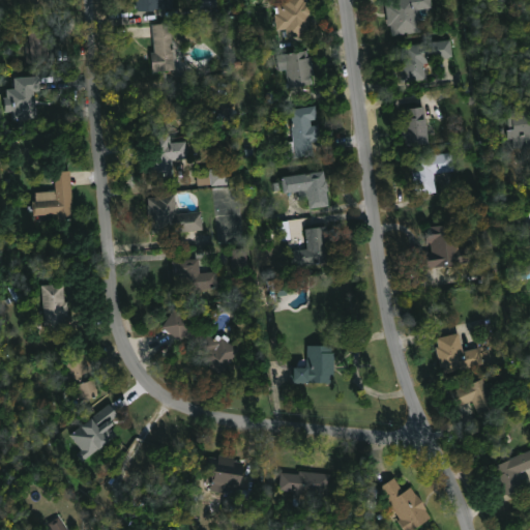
[(20,0),(21,10),(42,10),(41,0),(20,0)]
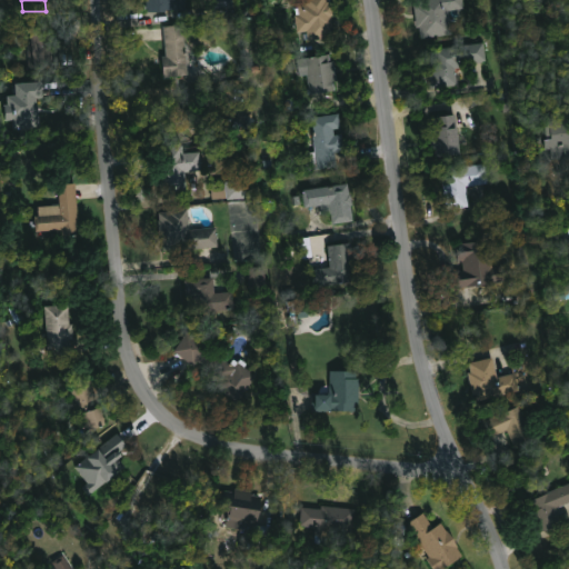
[(168,11),(148,11),(148,0),(178,0),(178,9),(168,9),(168,11)]
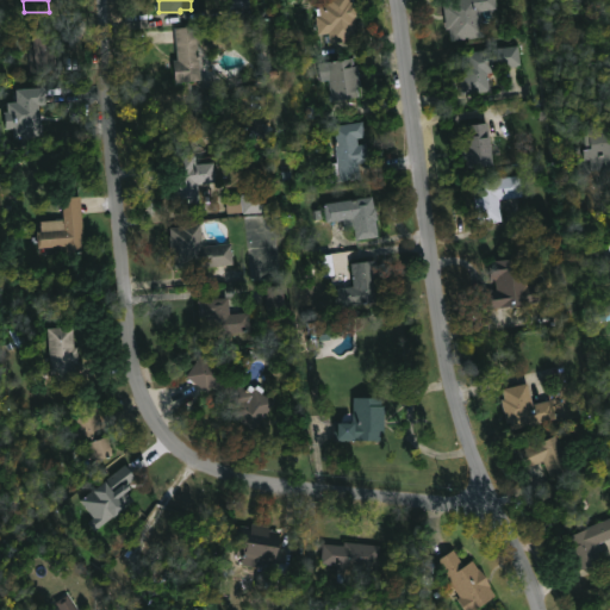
[(354,0),(355,5),(356,4),(360,36),(331,41),(330,33),(324,33),(319,0),(354,0)]
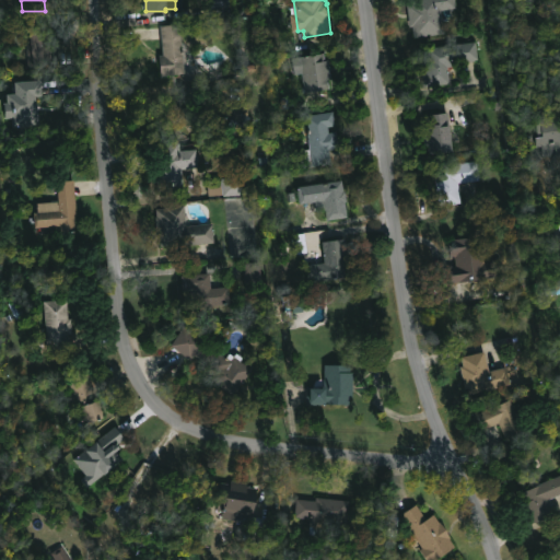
[(443,10),(446,35),(417,38),(415,25),(411,25),(410,12),(416,12),(413,0),(457,0),(459,8),(443,10)]
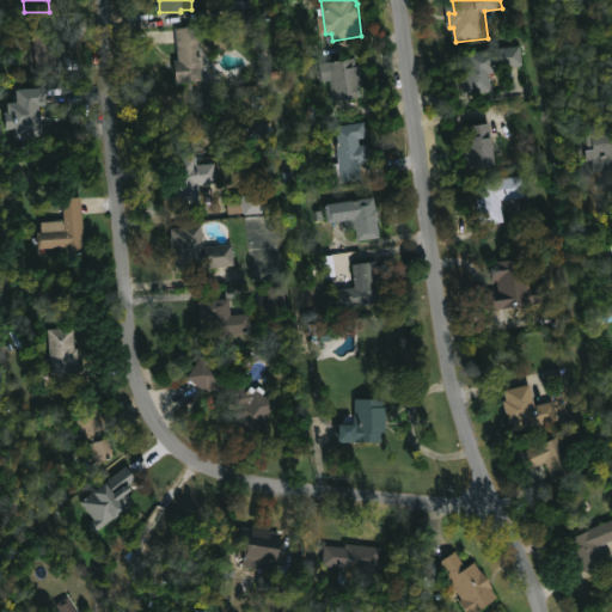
[(53,25),(53,30),(55,30),(56,69),(34,72),(34,69),(31,69),(30,32),(42,30),(42,25),(53,25)]
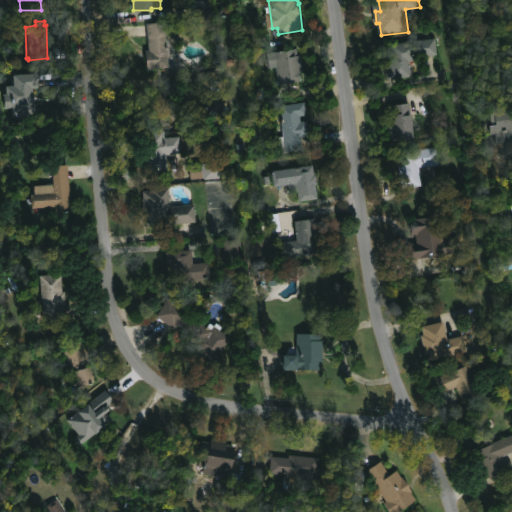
[(159,67),(150,68),(148,50),(151,50),(149,23),(167,21),(169,42),(167,42),(169,58),(158,59),(159,67)]
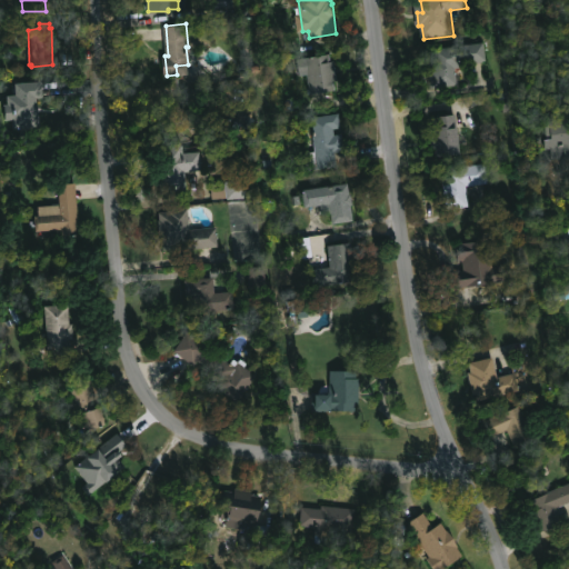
[(457,80),(442,82),(438,49),(468,45),(470,60),(460,61),(461,67),(456,67),(457,80)]
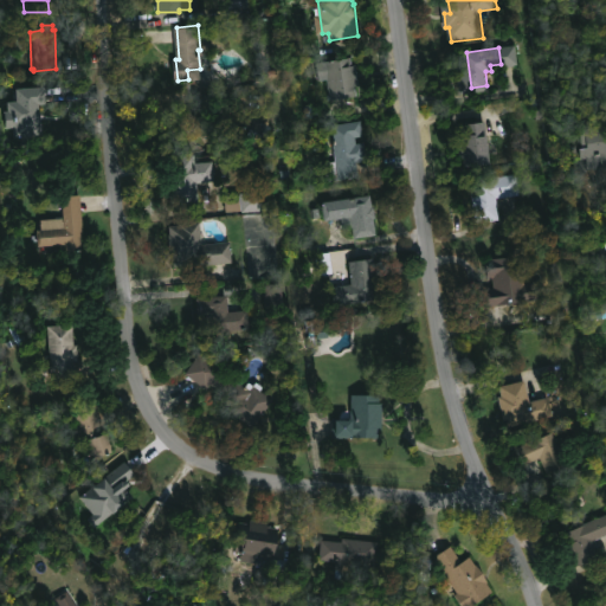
[(352,57),(354,65),(356,64),(361,88),(358,88),(359,96),(334,101),(328,65),(330,65),(330,62),(352,57)]
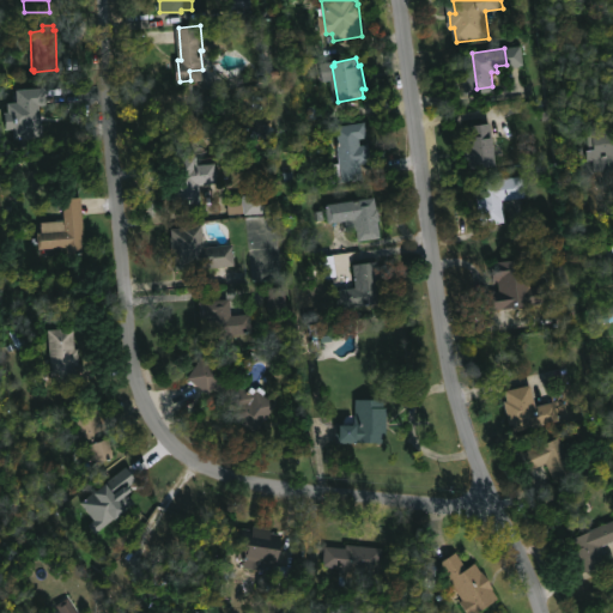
[(16,90),(16,103),(6,103),(7,139),(41,138),(41,105),(46,105),(44,89),(16,90)]
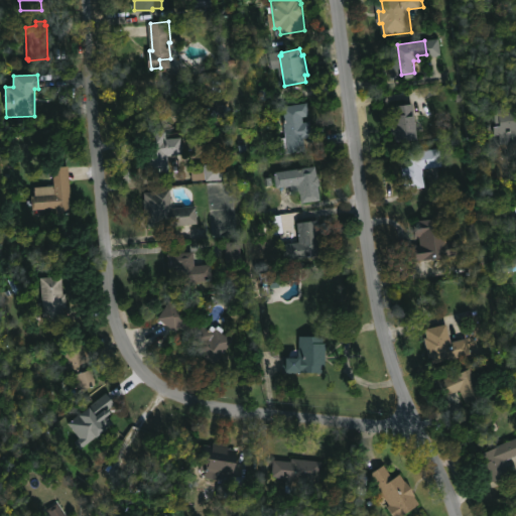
[(305,118),(305,121),(311,121),(313,136),(305,137),(307,150),(284,153),(282,137),(287,137),(285,123),(289,122),(288,106),(309,103),(311,116),(305,118)]
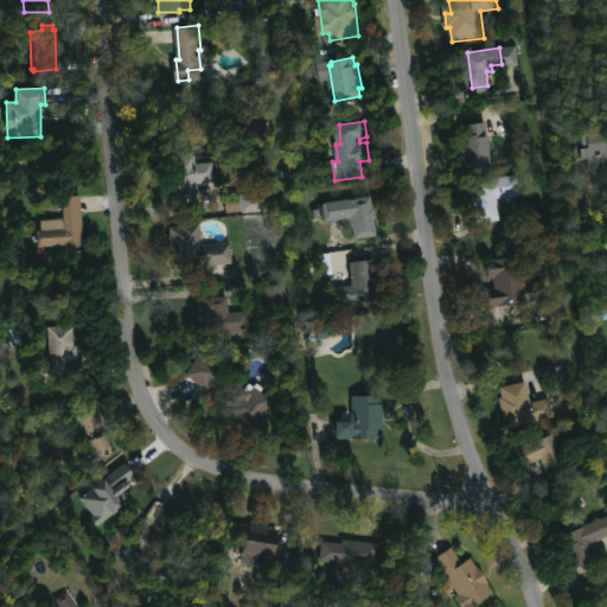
[(489,122),(492,160),(472,163),(468,141),(467,141),(466,136),(473,135),(471,125),(489,122)]
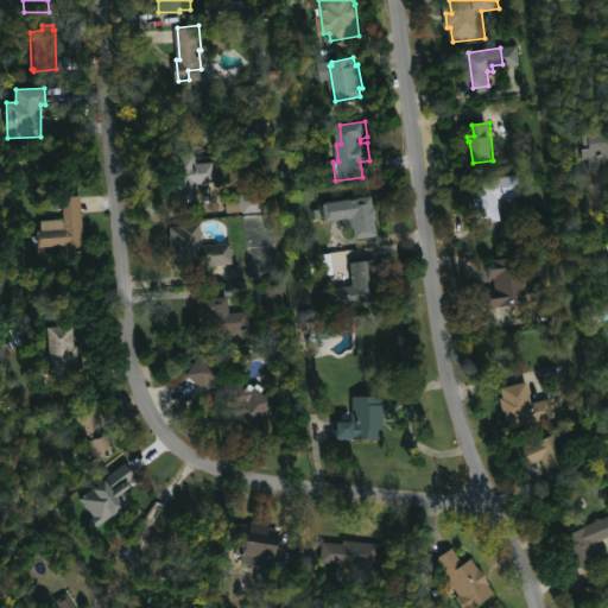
[(607,125),(607,176),(581,181),(578,145),(583,145),(584,152),(586,152),(586,147),(588,147),(586,128),(607,125)]
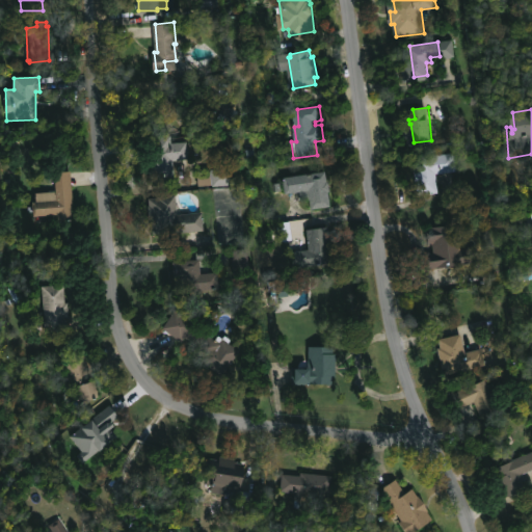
[(171,135),(173,142),(188,140),(190,159),(175,160),(176,169),(154,171),(151,137),(171,135)]
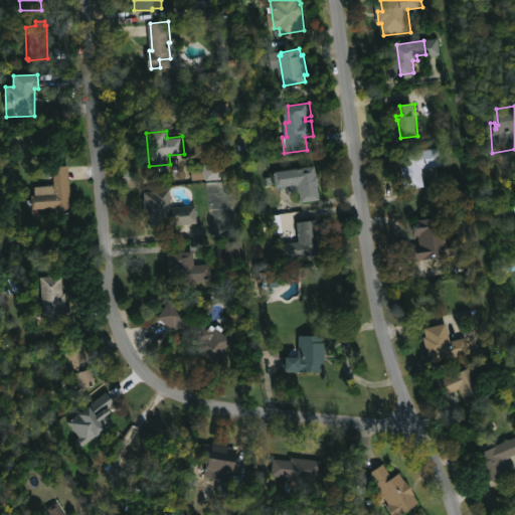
[(421,168),(423,180),(425,180),(426,186),(404,189),(401,163),(405,163),(404,152),(441,148),(444,165),(421,168)]
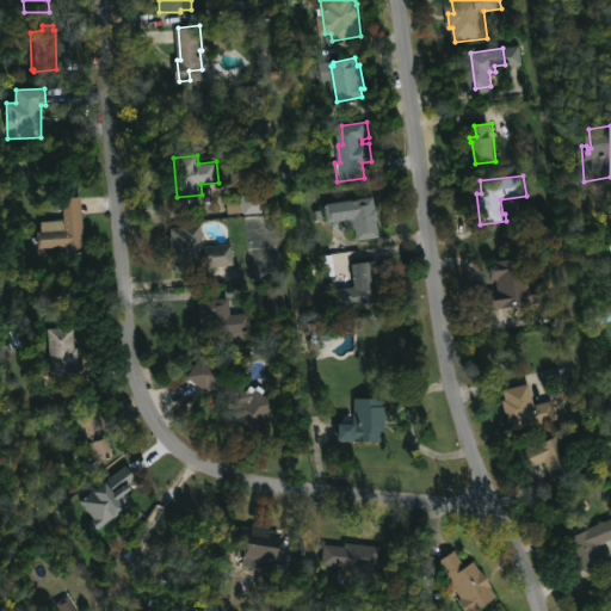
[(266,192),(267,213),(228,213),(228,197),(244,196),(244,192),(266,192)]
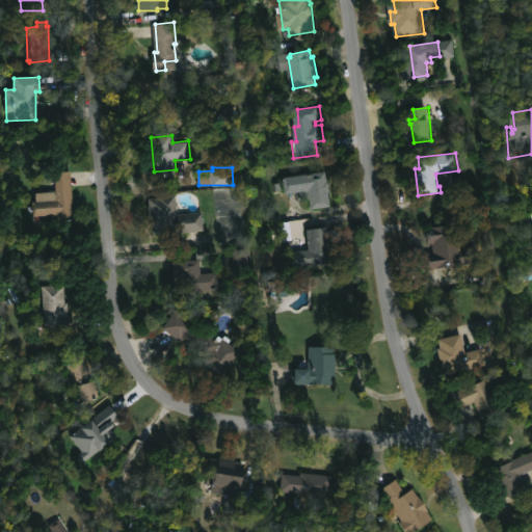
[(73,204),(73,218),(60,218),(60,214),(35,215),(35,201),(38,201),(37,192),(52,192),(51,189),(57,189),(57,171),(73,170),(74,204),(73,204)]
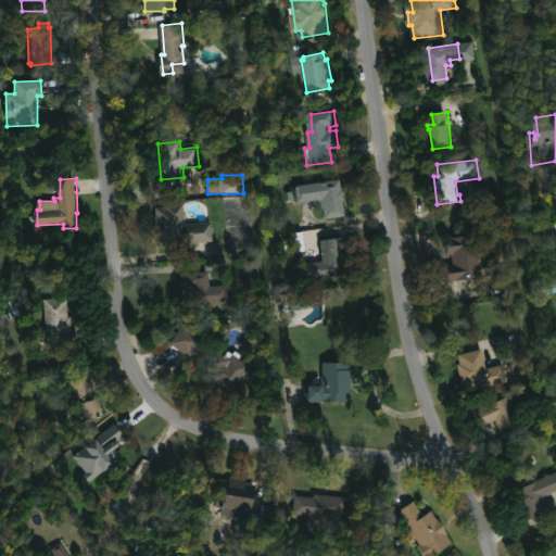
[(342,178),(343,189),(344,189),(348,215),(328,218),(327,210),(316,211),(315,200),(300,202),(298,185),(342,178)]
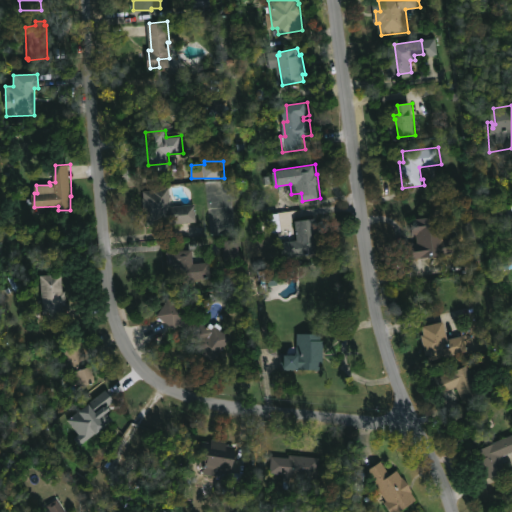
[(170,187),(172,206),(195,204),(197,222),(164,226),(163,222),(148,223),(147,210),(144,210),(143,198),(145,198),(144,191),(170,187)]
